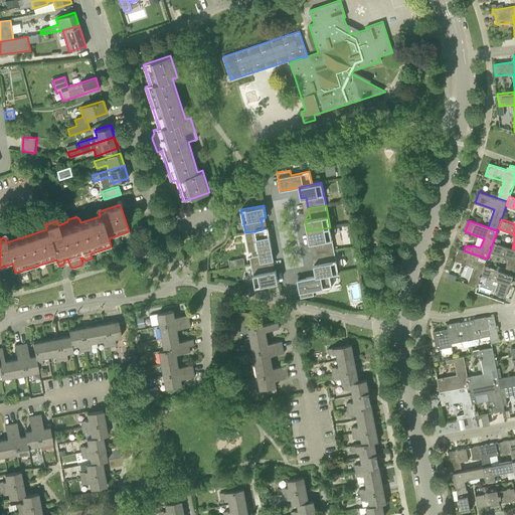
[(330,227),(307,231),(310,243),(314,242),(316,252),(334,249),(330,227)]
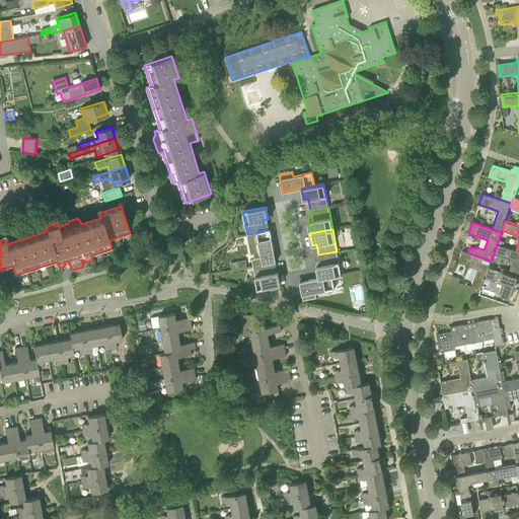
[(252,267),(271,263),(276,262),(270,230),(265,230),(265,231),(256,233),(248,234),(252,253),(253,258),(251,258),(252,267)]
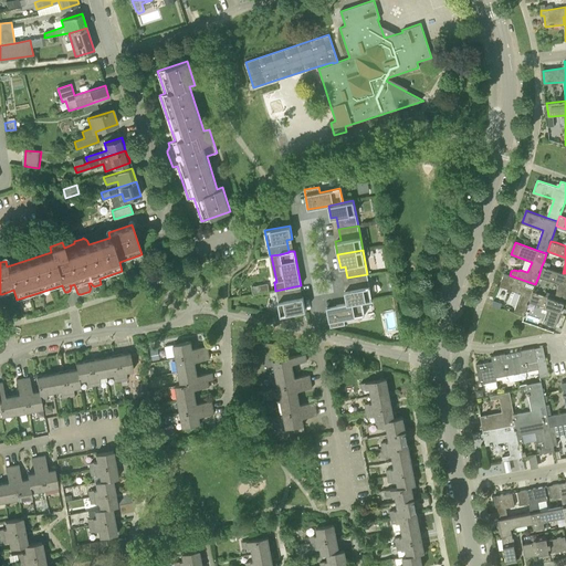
[(565,296),(565,273),(563,273),(554,270),(548,268),(542,265),(538,276),(559,283),(555,294),(554,299),(564,302),(565,296)]
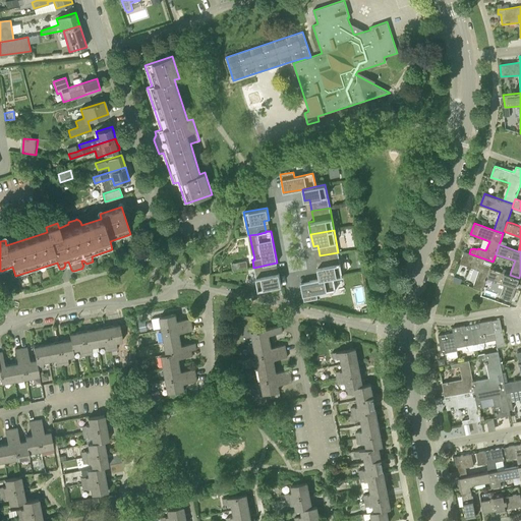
[(493,262),(469,253),(464,251),(460,264),(479,270),(473,287),(482,291),(485,283),(490,268),(493,262)]
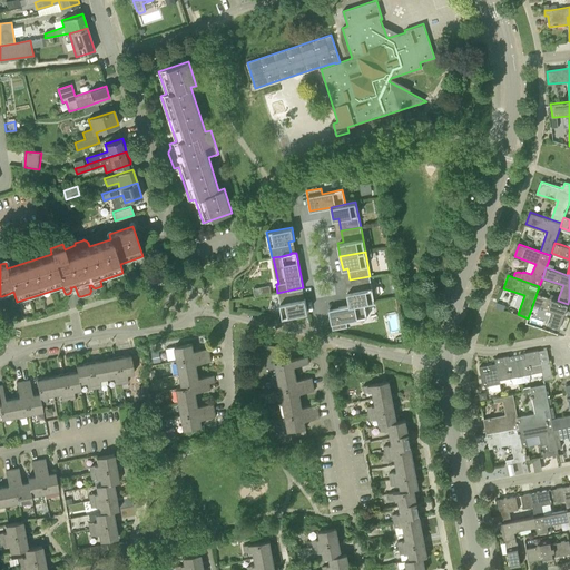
[(370,276),(350,279),(352,292),(347,293),(350,305),(364,303),(374,302),(370,276)]
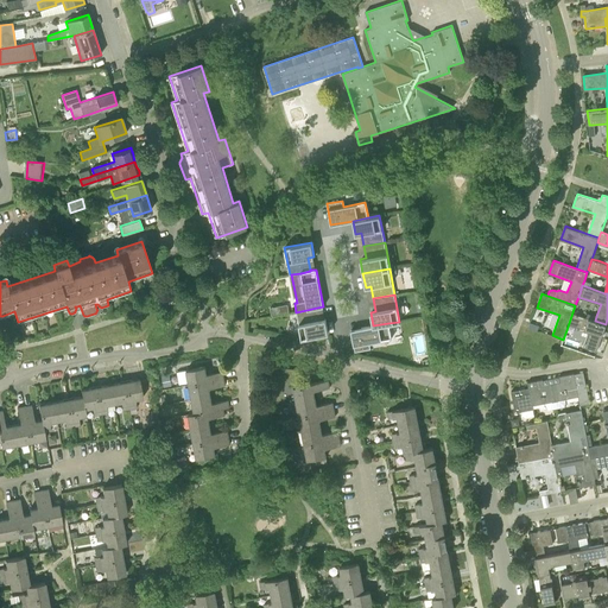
[(320,320),(317,308),(296,312),(302,339),(328,333),(325,318),(320,320)]
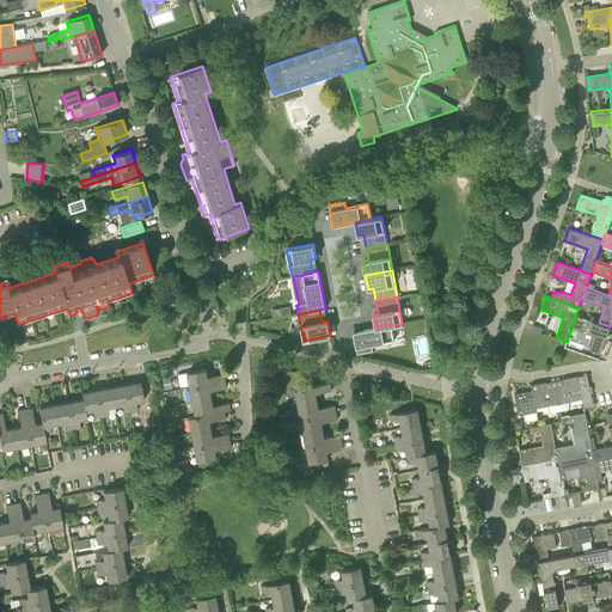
[(610,326),(599,323),(589,319),(576,314),(573,325),(570,332),(579,336),(581,329),(595,334),(589,349),(600,354),(610,326)]
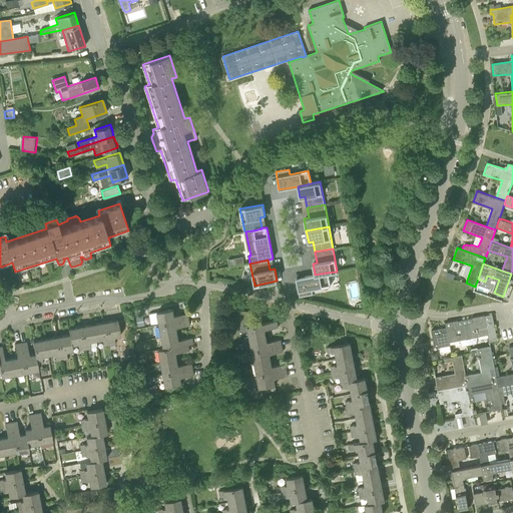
[(315,275),(296,279),(300,297),(313,295),(312,289),(330,286),(328,273),(315,275)]
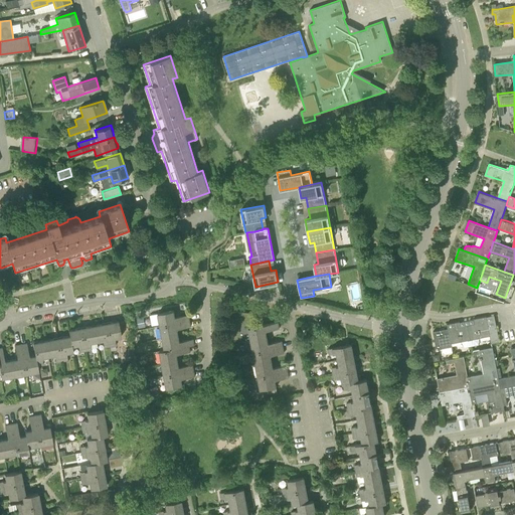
[(158,314),(160,326),(189,321),(188,315),(175,317),(174,311),(158,314)]
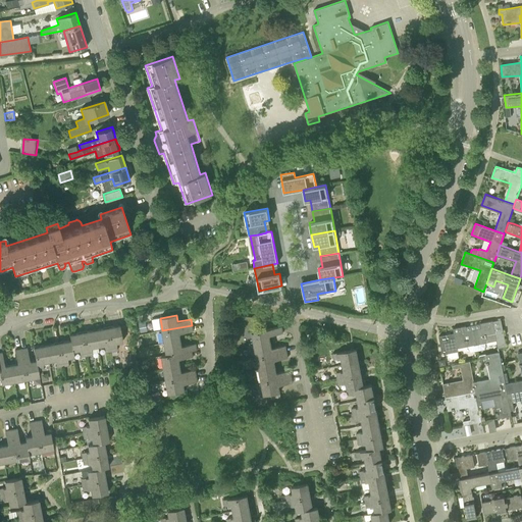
[(473,329),(476,344),(497,341),(499,348),(506,347),(504,332),(496,333),(492,320),(480,323),(481,327),(473,329)]
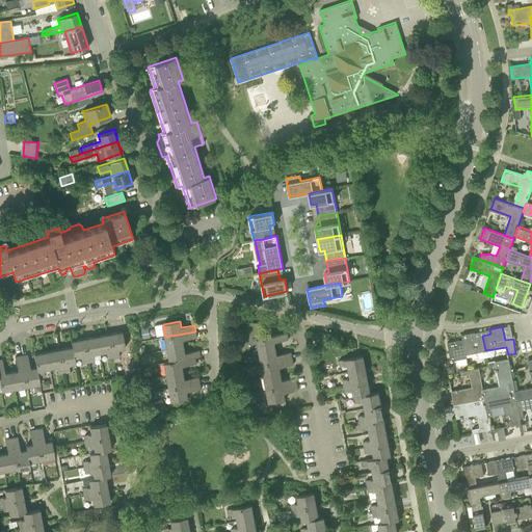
[(149,328),(141,329),(143,339),(150,337),(149,328)]
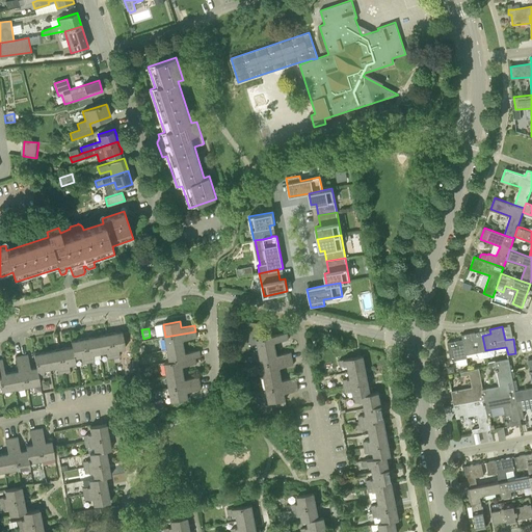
[(122,331),(109,334),(113,358),(121,357),(118,350),(125,349),(122,331)]
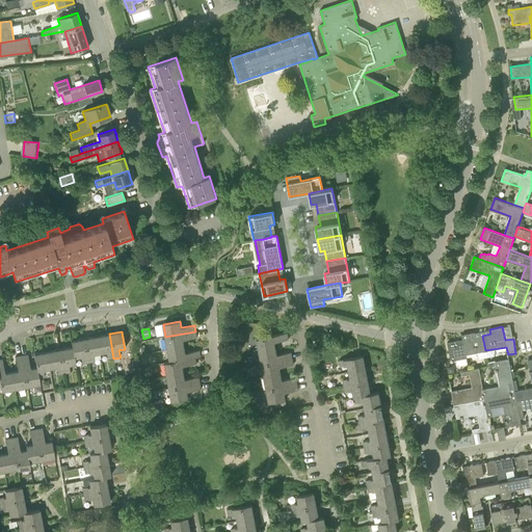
[(195,331),(165,337),(167,349),(184,346),(183,340),(197,338),(195,331)]
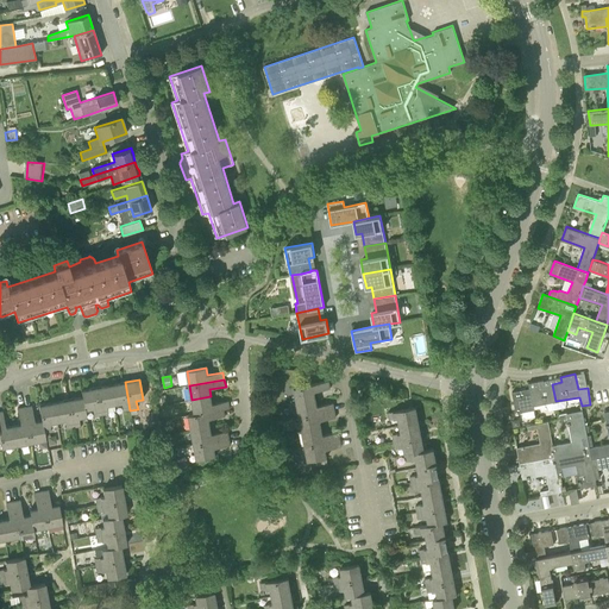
[(529,389),(533,406),(556,401),(552,384),(545,385),(544,380),(528,383),(529,389)]
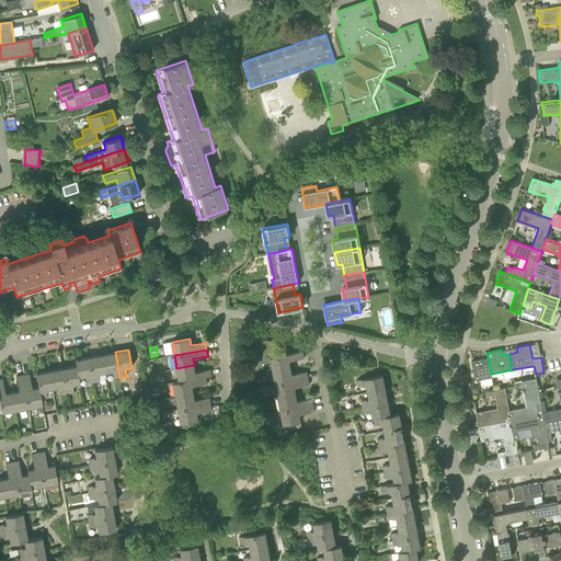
[(271,357),(273,370),(292,367),(289,361),(305,357),(302,351),(271,357)]
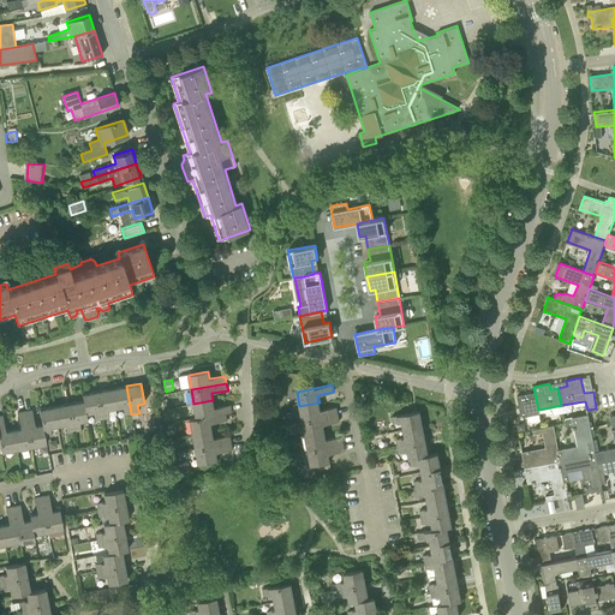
[(131,415),(126,386),(111,389),(114,408),(123,407),(125,416),(131,415)]
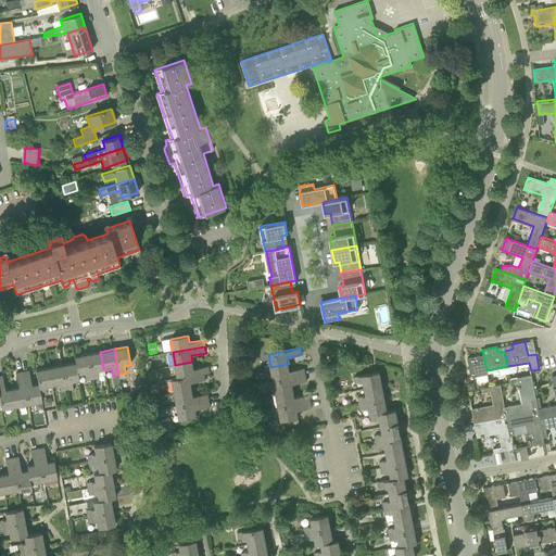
[(103,369),(100,352),(87,354),(91,380),(99,378),(97,370),(103,369)]
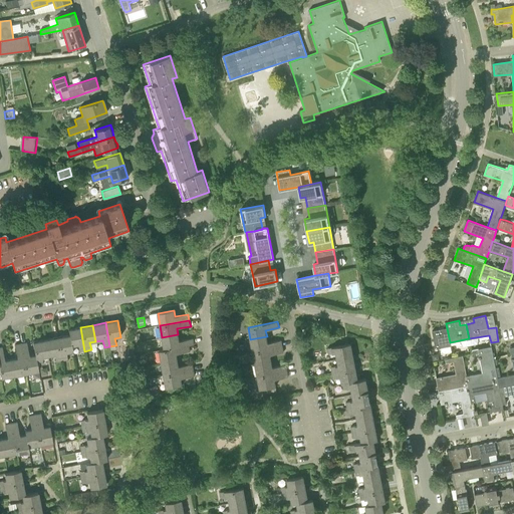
[(84,351),(80,327),(69,329),(70,335),(72,345),(78,344),(79,352),(84,351)]
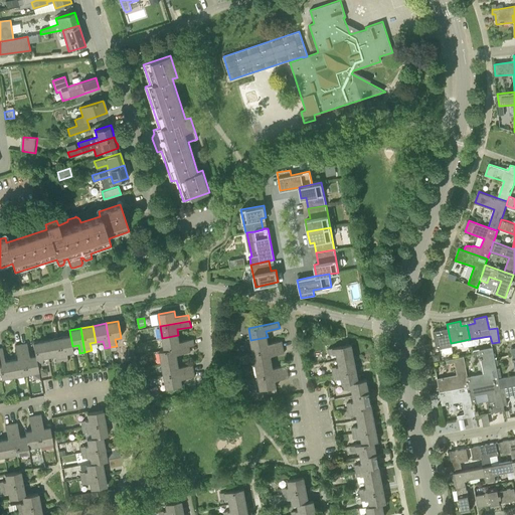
[(452,346),(451,343),(448,329),(433,331),(437,349),(442,348),(442,352),(445,354),(453,353),(452,346)]
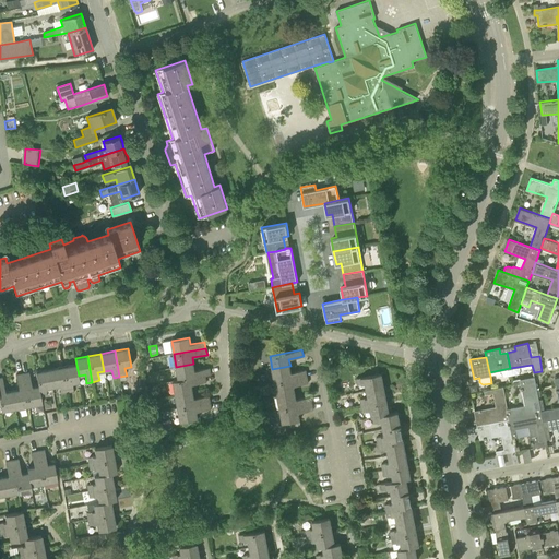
[(176,367),(179,380),(179,381),(205,376),(211,375),(210,368),(195,370),(193,364),(176,367)]
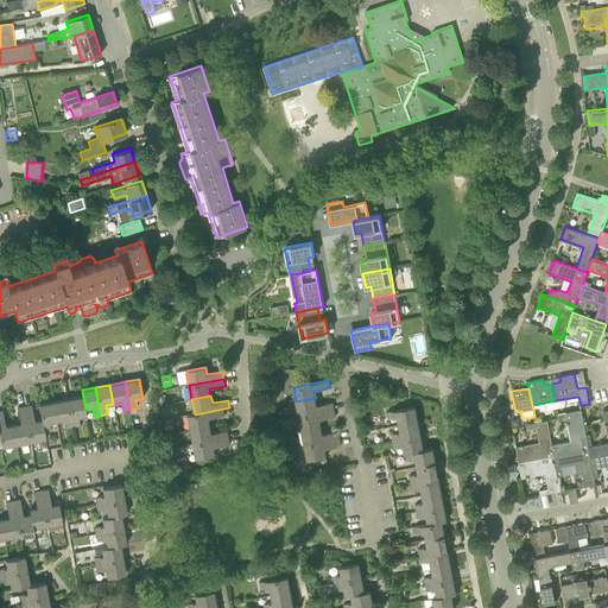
[(86,409),(83,397),(68,399),(73,428),(81,426),(78,417),(87,416),(86,409)]
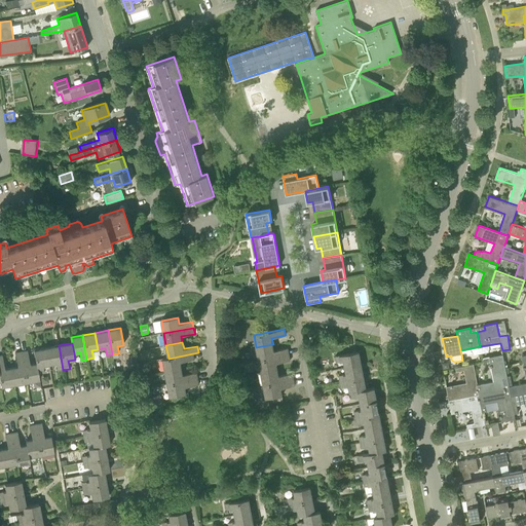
[(273,344),(256,347),(259,360),(289,354),(288,348),(274,350),(273,344)]
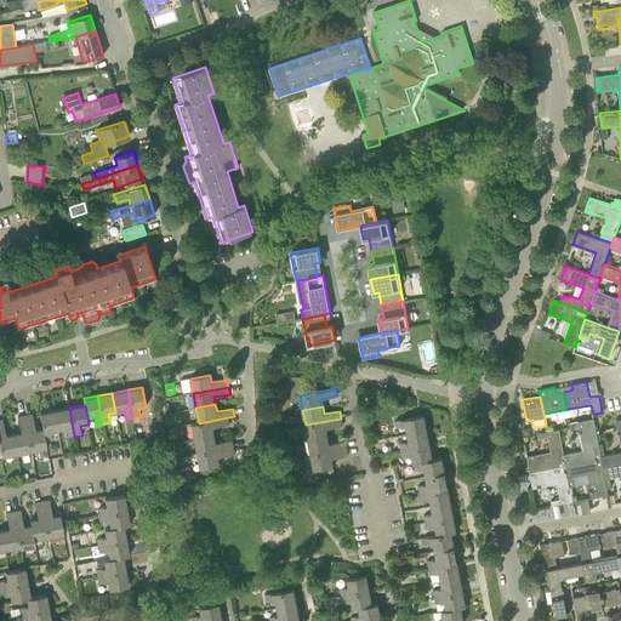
[(74,437),(69,408),(55,410),(58,431),(67,429),(68,438),(74,437)]
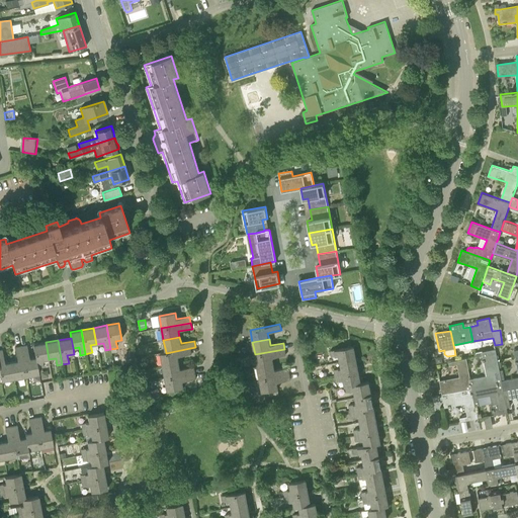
[(49,359),(46,342),(33,345),(35,358),(37,368),(44,367),(42,360),(49,359)]
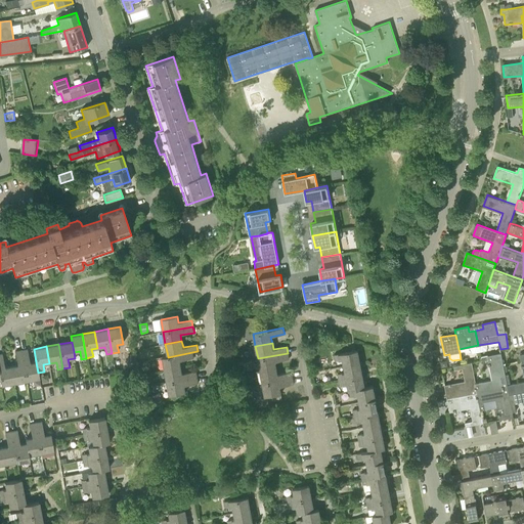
[(38,373),(36,362),(30,363),(27,349),(20,350),(27,381),(39,379),(38,373)]
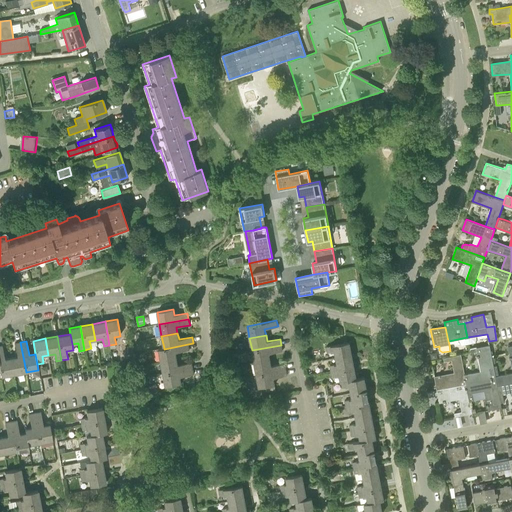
[(26,372),(20,342),(14,344),(17,357),(11,358),(14,374),(26,372)]
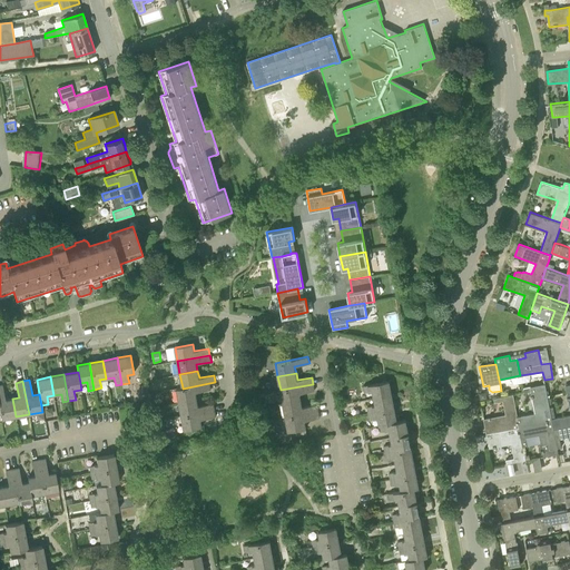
[(373,391),(374,399),(392,395),(389,381),(363,385),(364,392),(373,391)]
